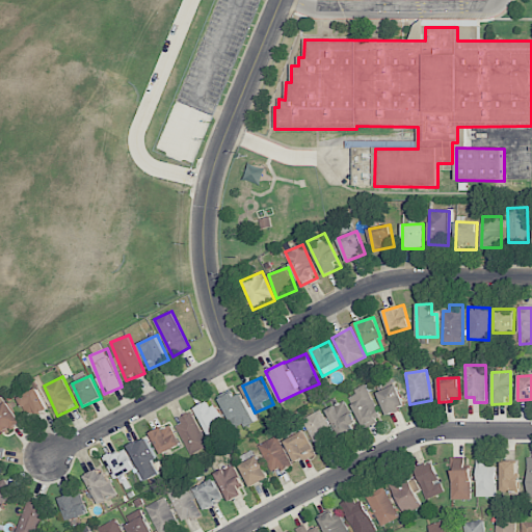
[(387,415),(405,407),(396,384),(377,393),(387,415)]
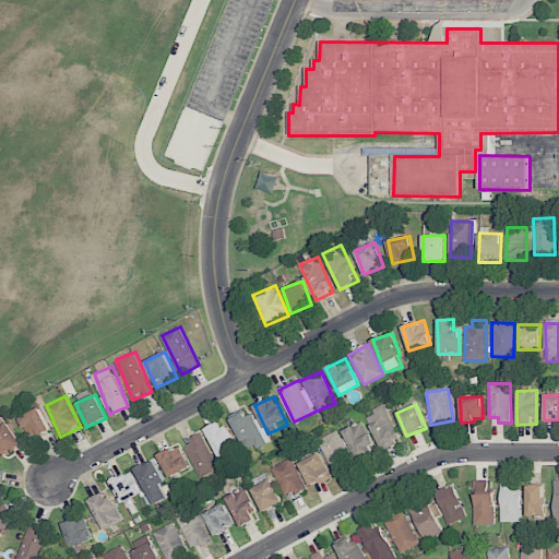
[(365,416),(382,448),(401,438),(383,406),(365,416)]
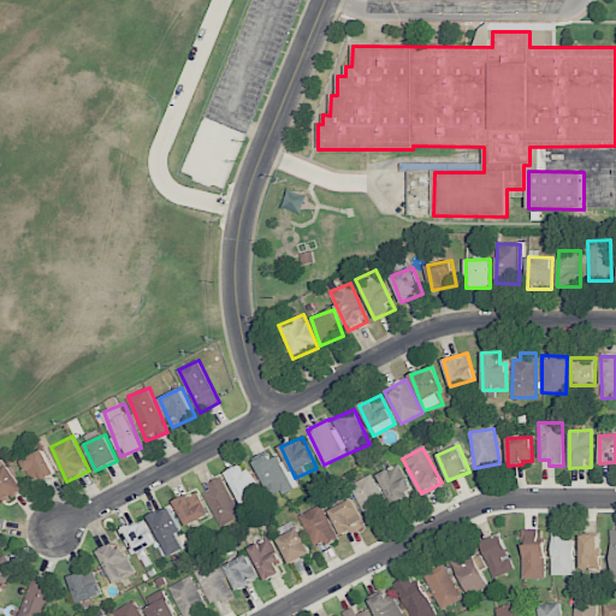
[(55,475),(46,450),(23,458),(31,484),(55,475)]
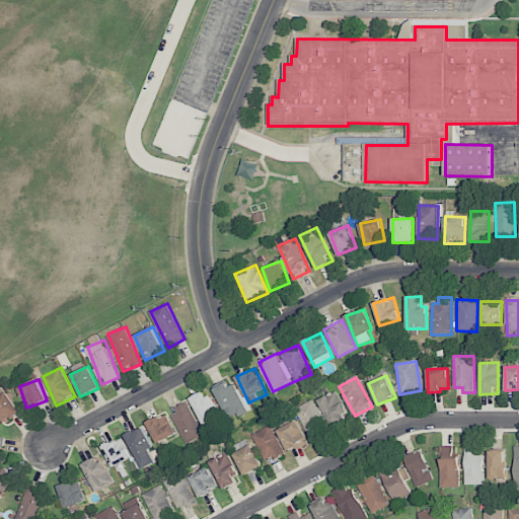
[(214,387),(226,420),(250,412),(241,387),(235,389),(232,380),(214,387)]
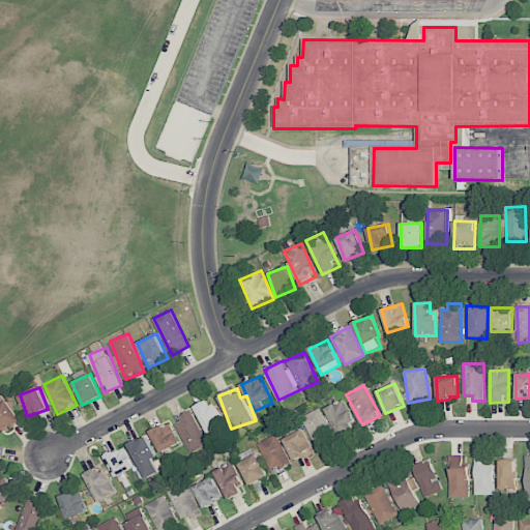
[(207,435),(225,427),(211,398),(194,406),(207,435)]
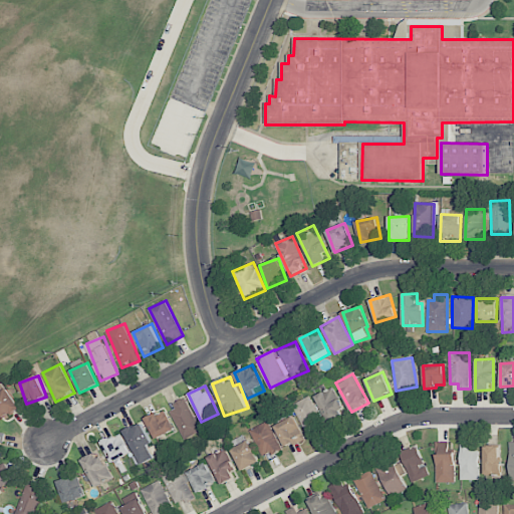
[(0,412),(6,420),(22,409),(8,388),(0,393),(0,412)]
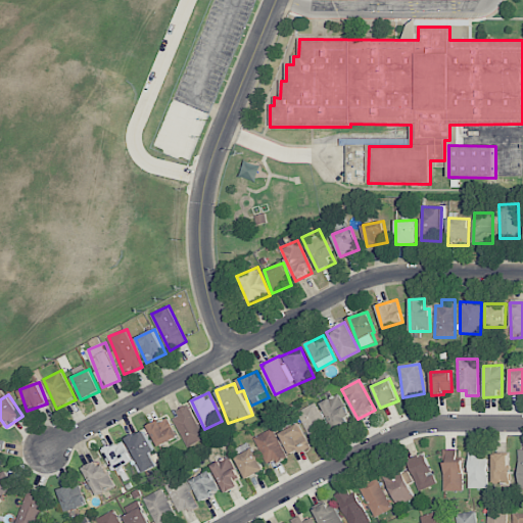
[(331,429),(349,423),(340,394),(322,400),(331,429)]
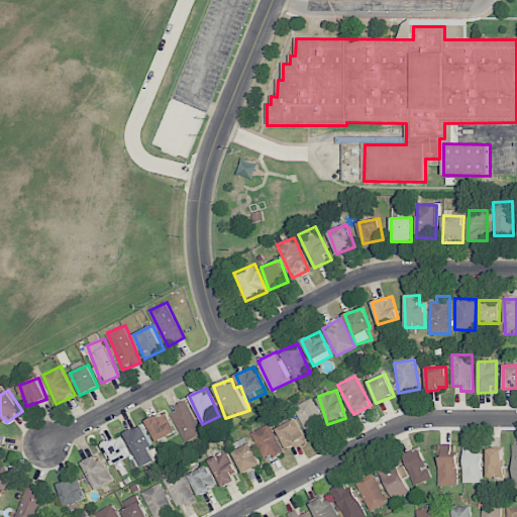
[(306,434),(324,427),(312,399),(295,406),(306,434)]
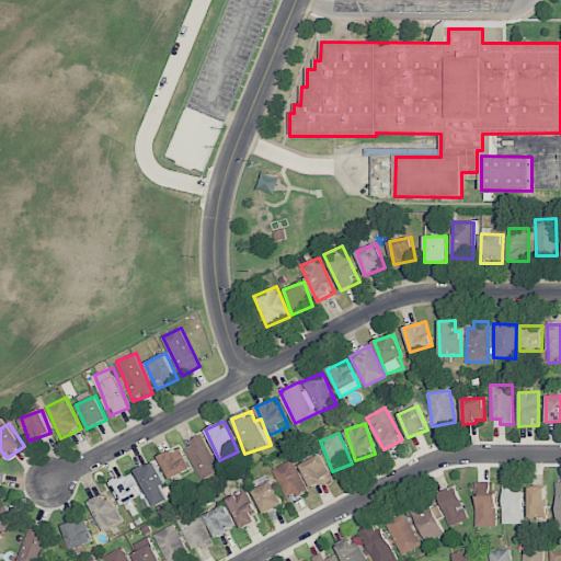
[(185,444),(199,479),(218,471),(205,436),(185,444)]
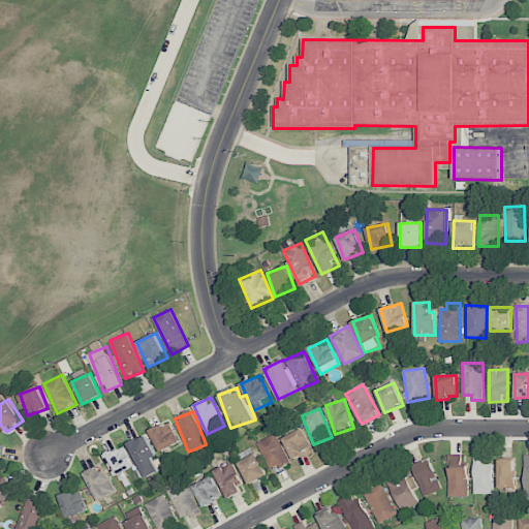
[(180,442),(168,421),(149,430),(160,453),(180,442)]
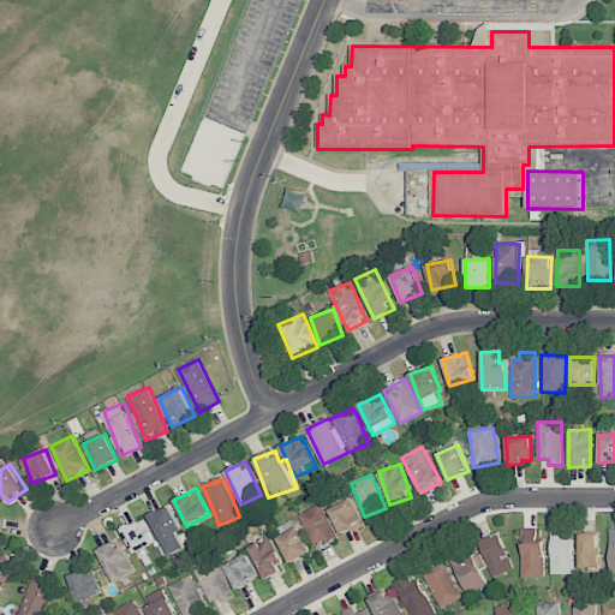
[(328,509),(341,537),(364,525),(351,499),(328,509)]
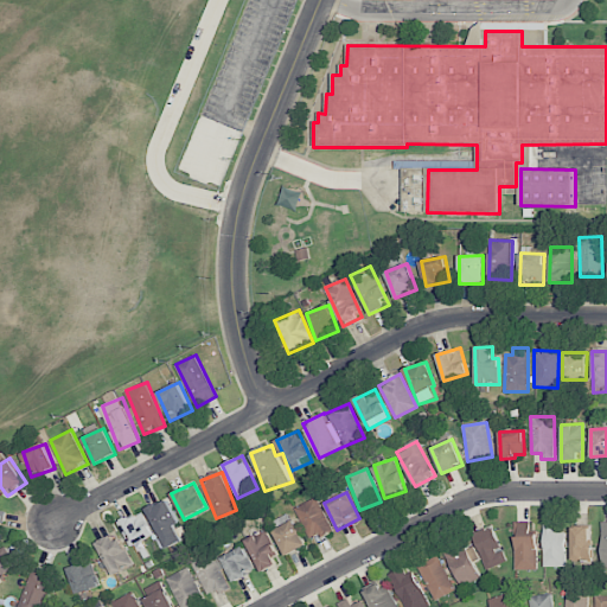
[(295,506),(310,540),(331,531),(318,497),(295,506)]
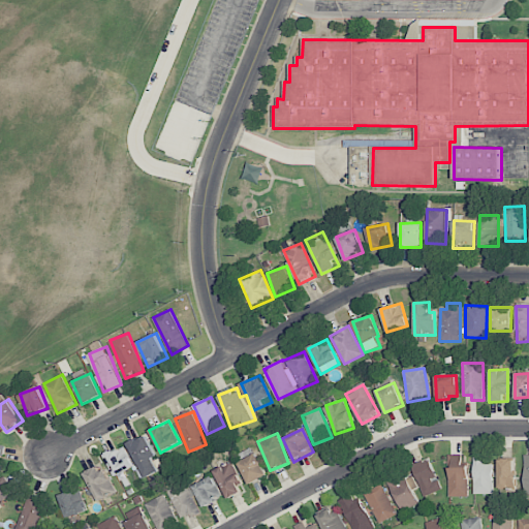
[(144,477),(158,471),(153,458),(156,457),(147,434),(128,441),(144,477)]
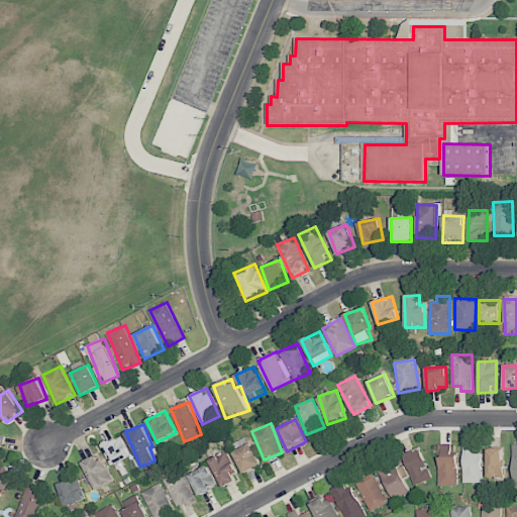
[(131,457),(122,435),(103,443),(111,464),(131,457)]
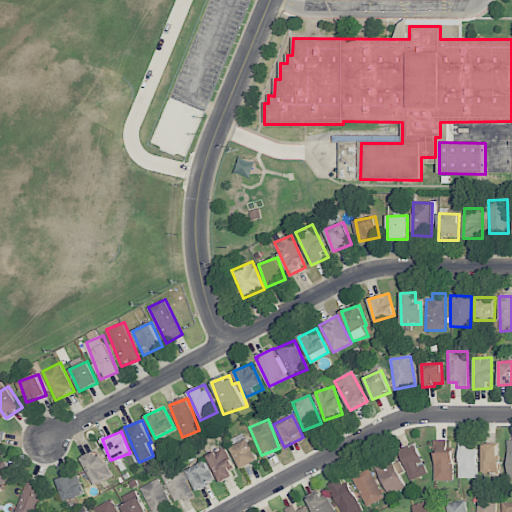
[(436,481),(454,480),(452,449),(447,449),(447,440),(433,440),(436,481)]
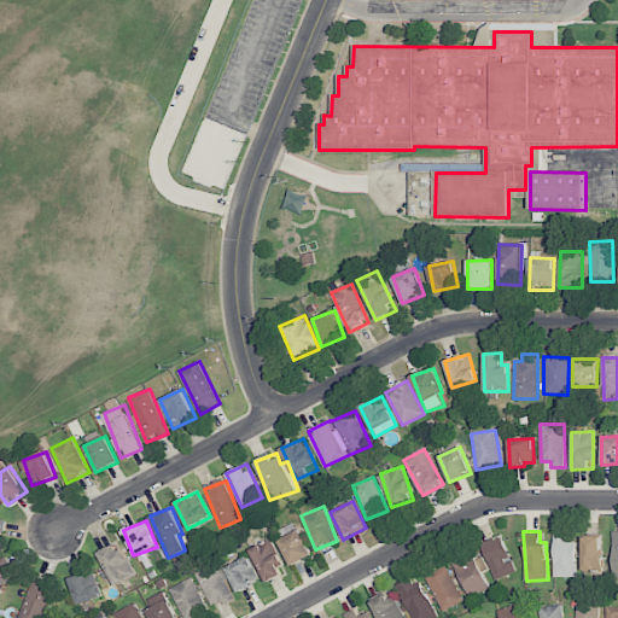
[(576,542),(565,542),(566,534),(554,532),(553,577),(576,577),(576,542)]
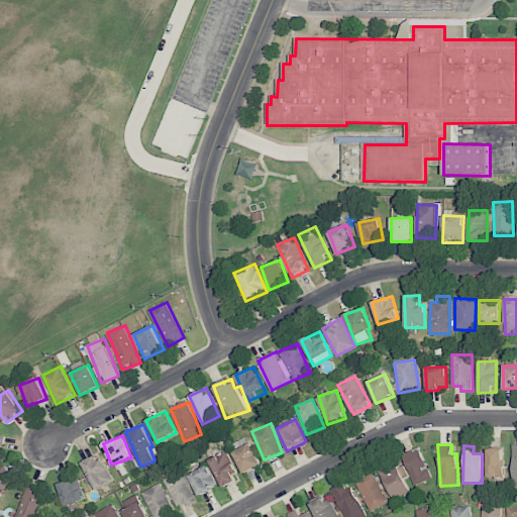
[(427,468),(418,447),(402,454),(414,485),(431,478),(427,468)]
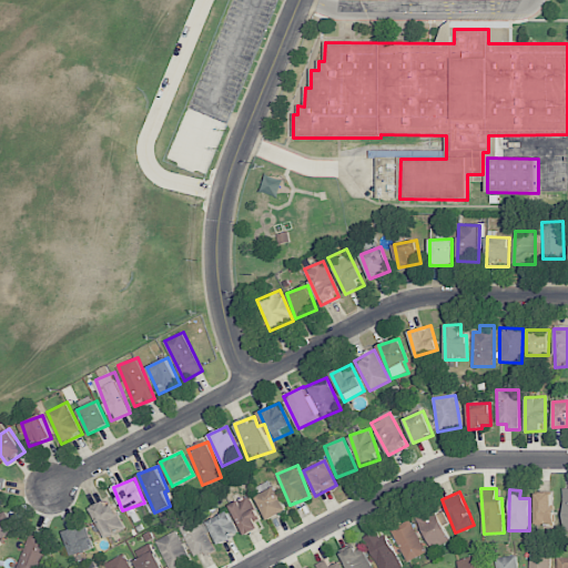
[(535,493),(535,525),(553,525),(553,493),(535,493)]
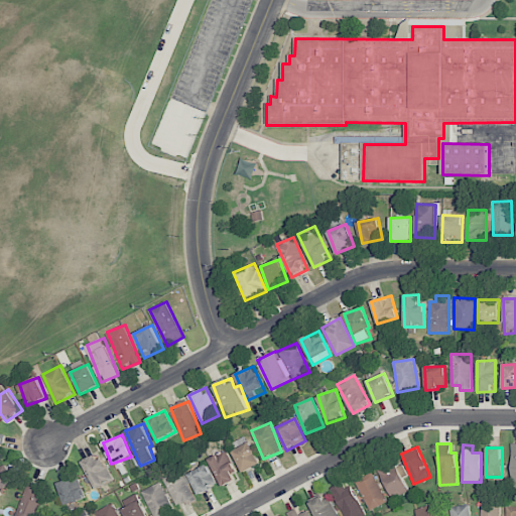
[(222,487),(235,480),(231,472),(236,469),(226,450),(209,460),(222,487)]
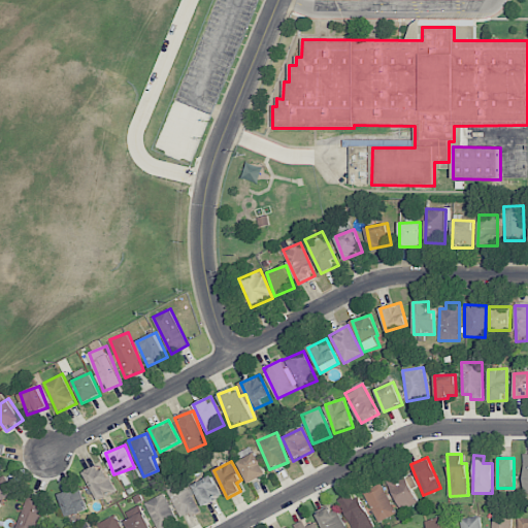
[(100,471),(97,465),(85,471),(97,499),(116,491),(105,469),(100,471)]
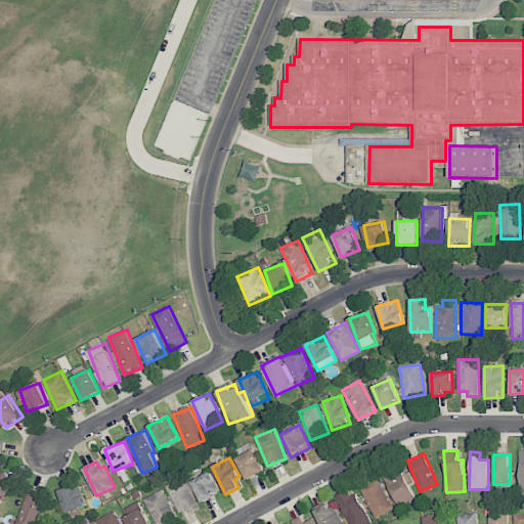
[(384,480),(398,507),(415,497),(408,484),(412,482),(405,468),(384,480)]
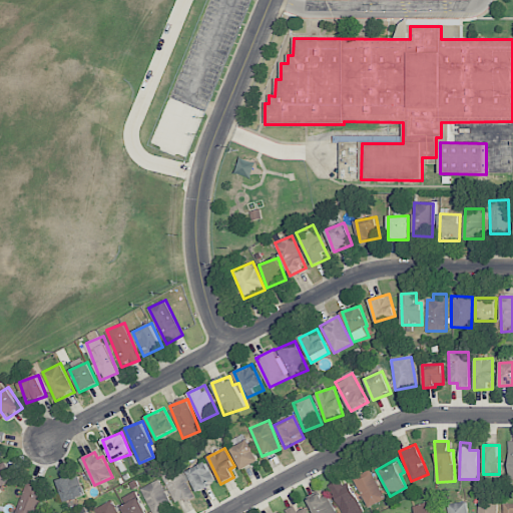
[(214,482),(205,462),(187,470),(196,490),(214,482)]
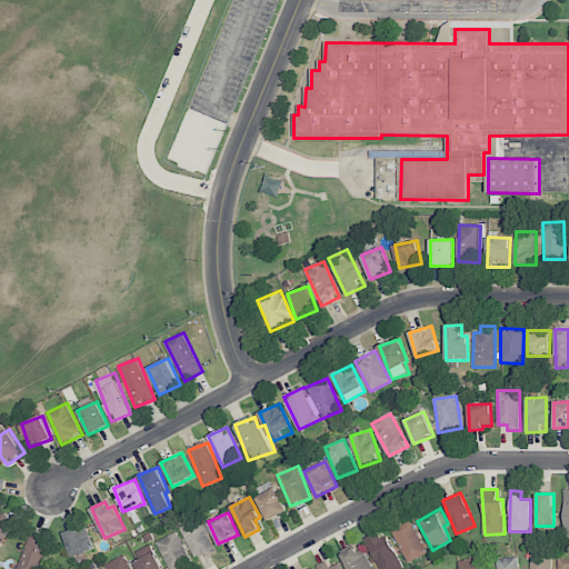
[(407,563),(426,553),(410,520),(391,529),(407,563)]
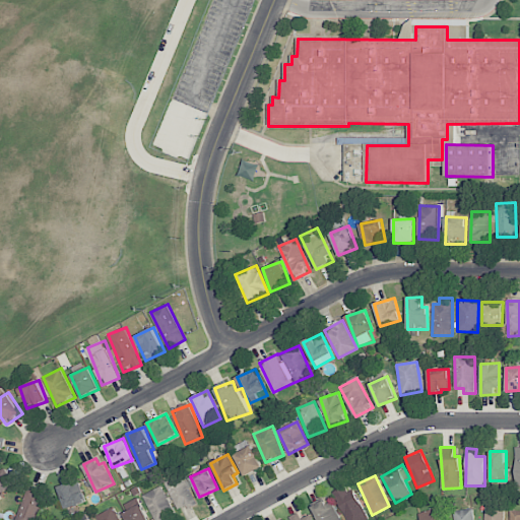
[(86,502),(79,481),(59,489),(66,509),(86,502)]
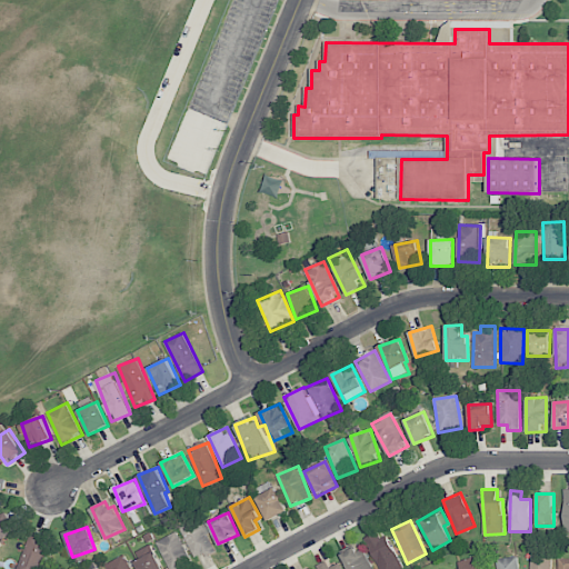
[(401,568),(402,568),(382,529),(365,538),(380,568),(401,568)]
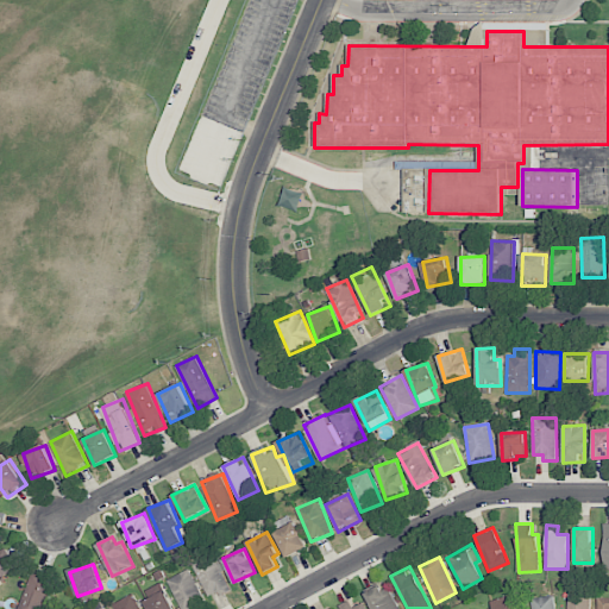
[(19,608),(43,608),(50,582),(43,579),(44,572),(31,569),(19,608)]
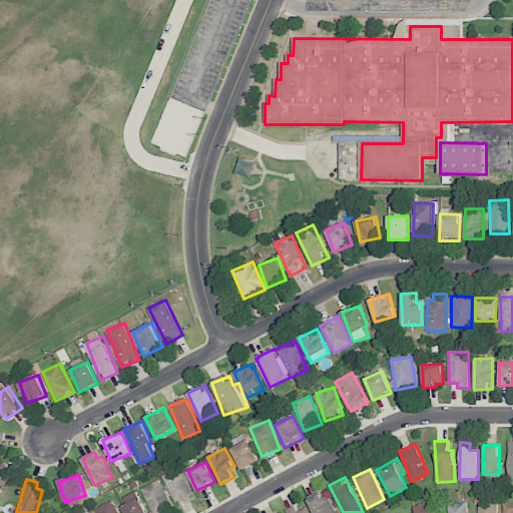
[(141,488),(152,512),(159,512),(172,507),(159,479),(141,488)]
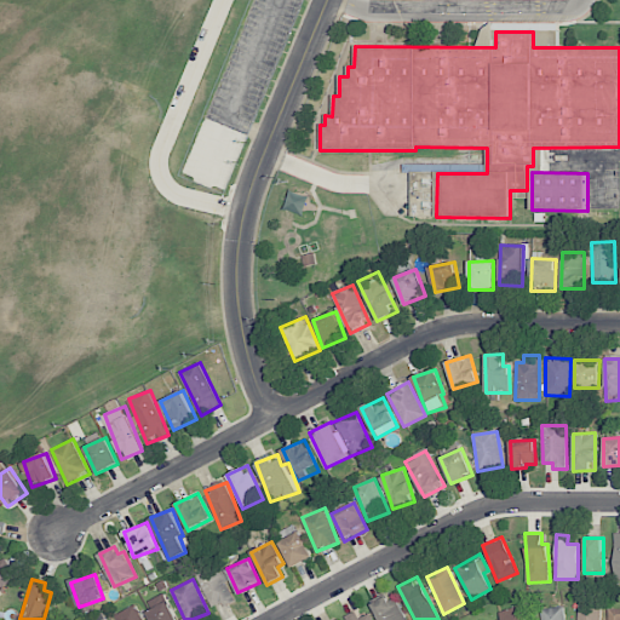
[(144,603),(153,619),(178,619),(165,593),(144,603)]
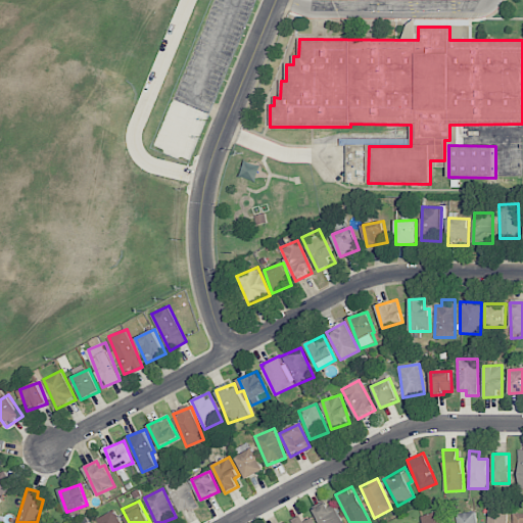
[(342,522),(332,502),(315,510),(320,522),(342,522)]
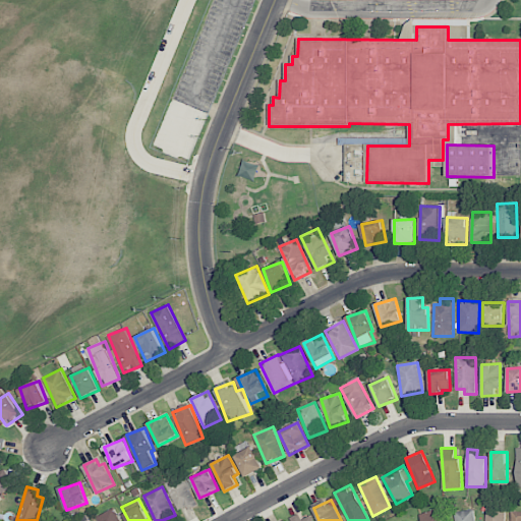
[(97,516),(99,520),(120,520),(114,508),(97,516)]
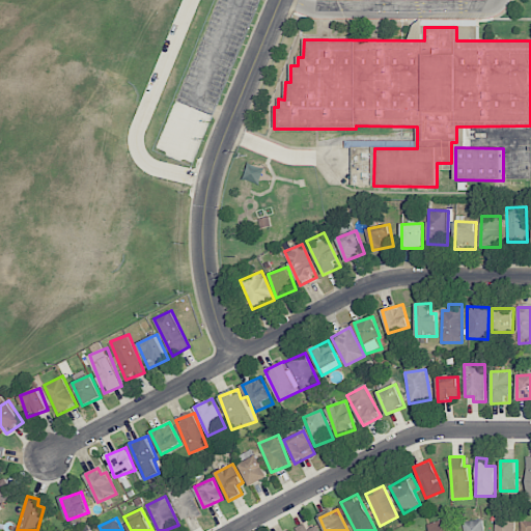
[(449,530),(447,519),(428,523),(430,530),(449,530)]
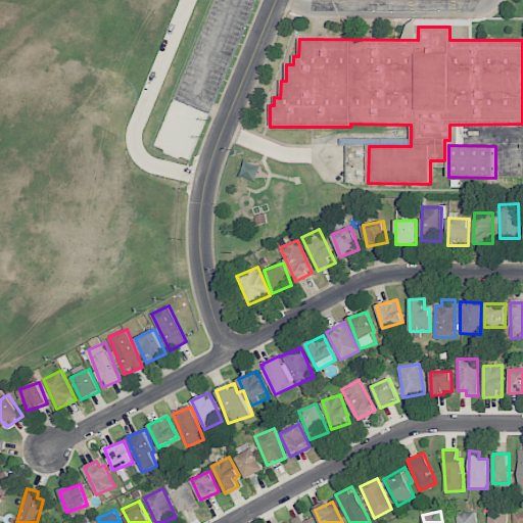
[(507,522),(508,512),(488,511),(487,522),(507,522)]
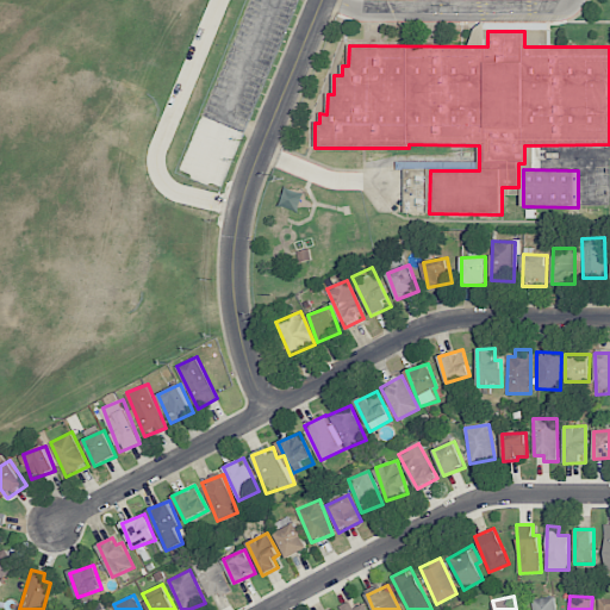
[(555,609),(555,597),(533,598),(533,609),(555,609)]
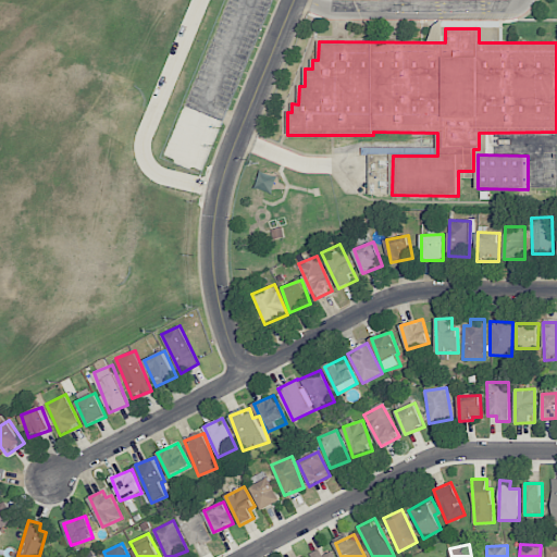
[(556,556),(556,546),(547,546),(546,556),(556,556)]
